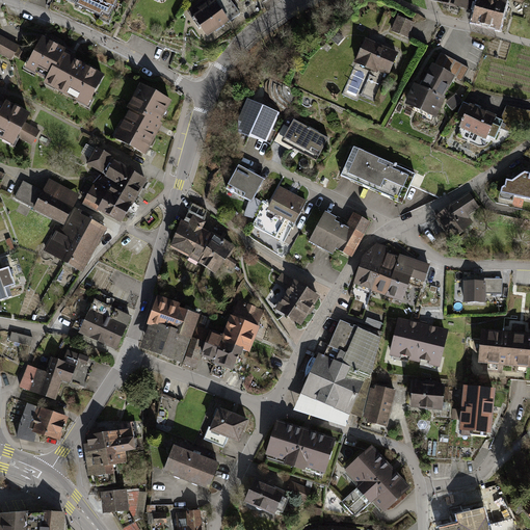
[(118,1),(112,0),(76,0),(74,6),(107,23),(118,1)]
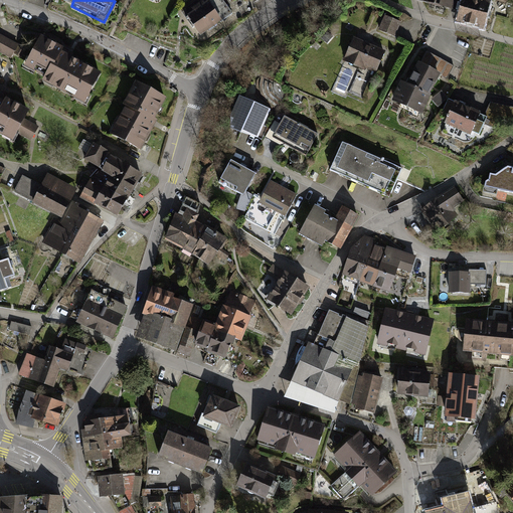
[(194,0),(181,10),(199,36),(231,12),(222,0),(194,0)]
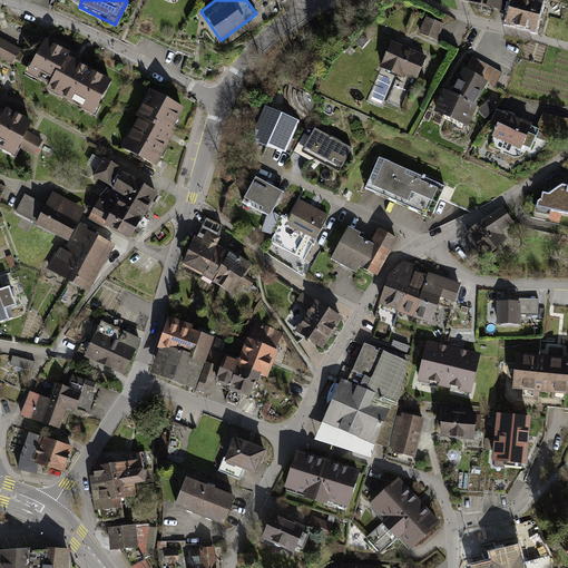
[(461,0),(502,10),(505,0),(461,0)]
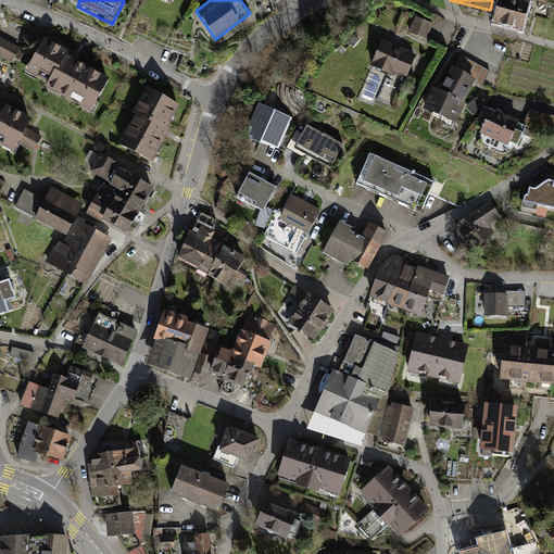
[(498,0),(492,24),(524,32),(530,1),(527,0),(498,0)]
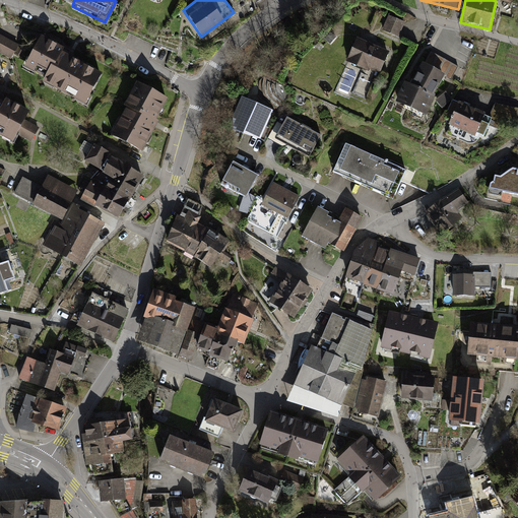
[(404,21),(387,13),(381,27),(397,36),(404,21)]
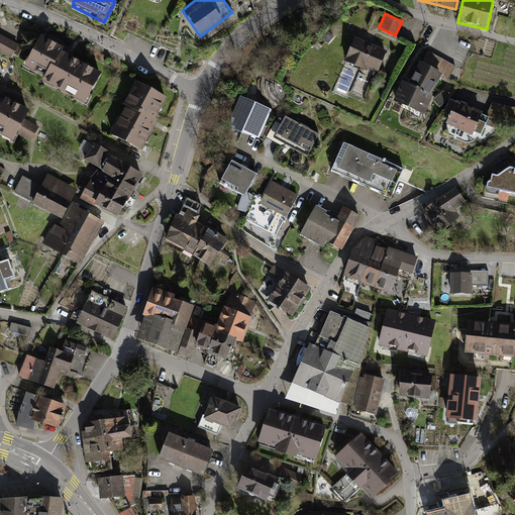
[(18,43),(0,32),(0,52),(10,58),(18,43)]
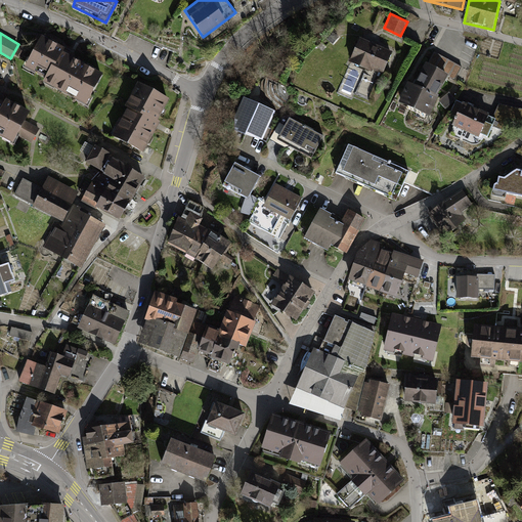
[(63,50),(40,37),(24,68),(44,79),(41,84),(85,106),(101,75),(61,54),(63,50)]
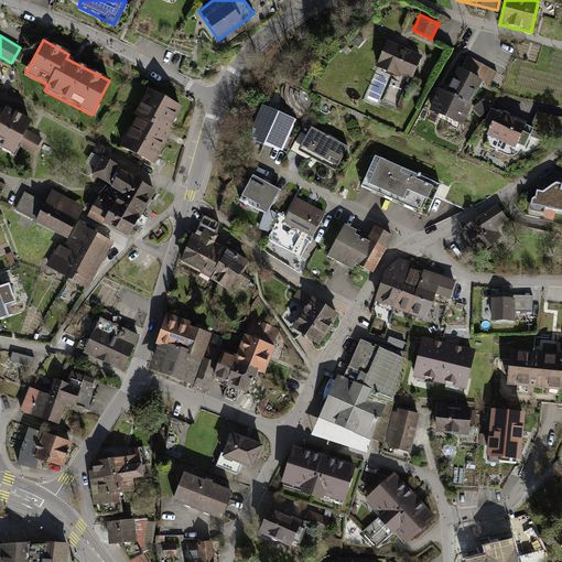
[(422,55),(387,40),(375,66),(411,82),(422,55)]
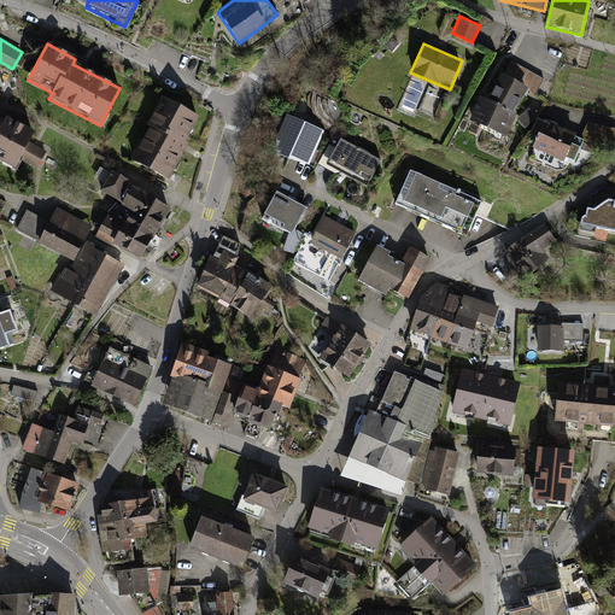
[(543,76),(509,59),(486,100),(480,98),(468,122),(504,139),(528,89),(534,93),(543,76)]
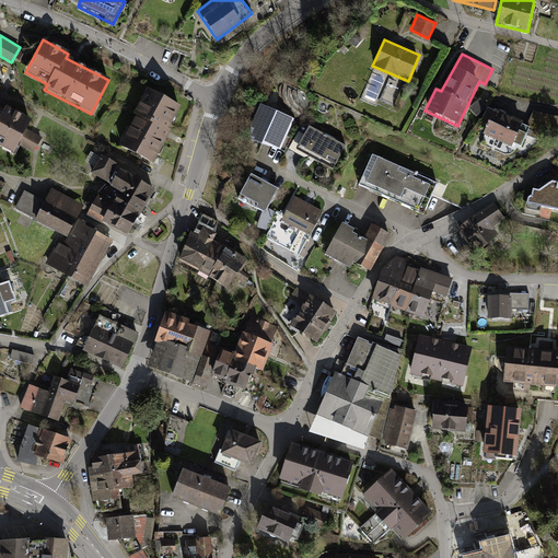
[(178,112),(146,93),(118,140),(151,160),(178,112)]
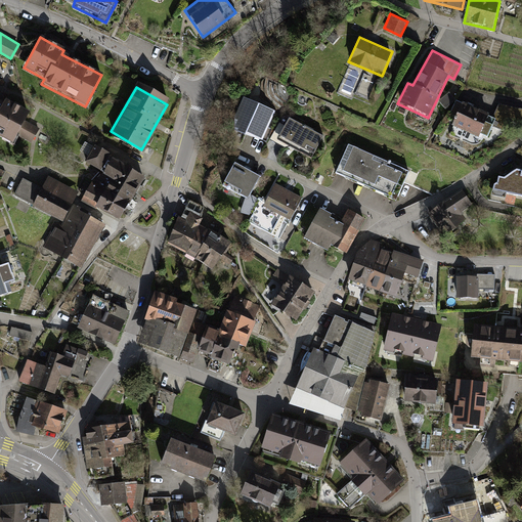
[(454,98),(447,91),(438,100),(444,107),(454,98)]
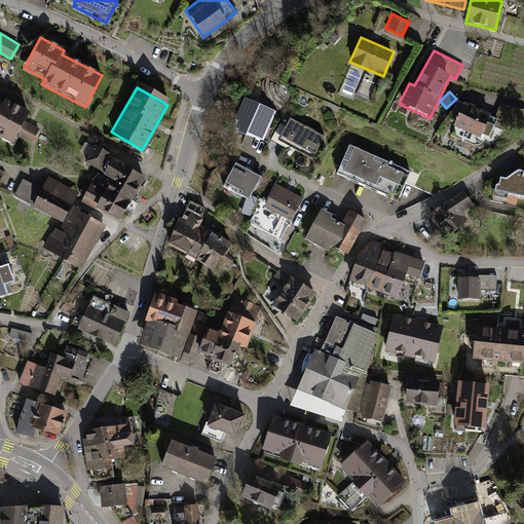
[(275,111),(244,98),(234,118),(235,133),(262,142),(275,111)]
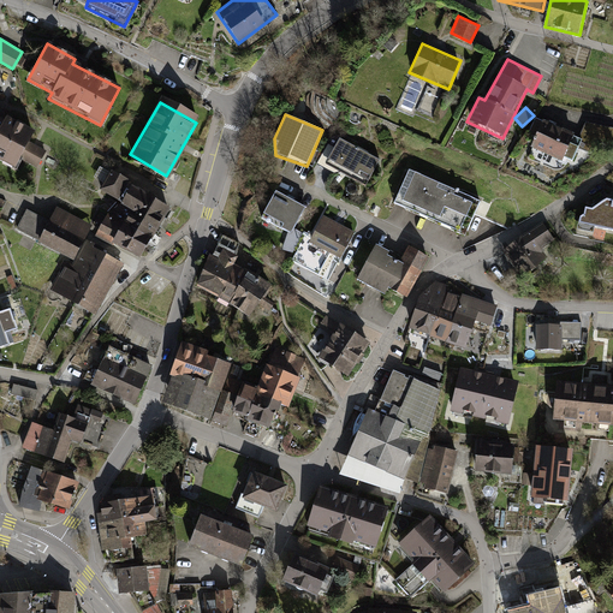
[(536,136),(528,158),(554,168),(561,167),(566,164),(569,159),(572,160),(582,138),(534,117),(528,134),(536,136)]
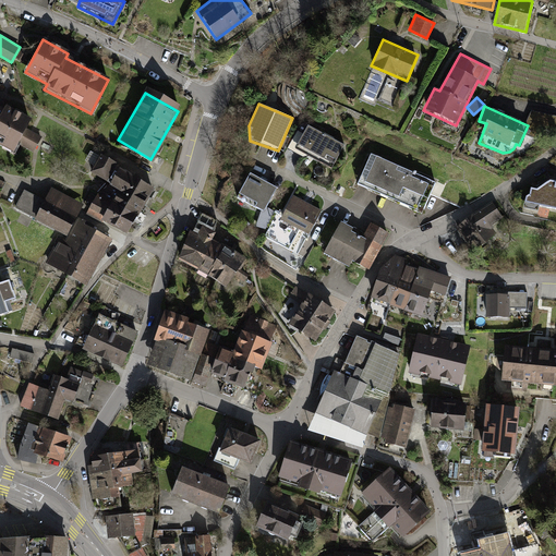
[(31,122),(0,107),(0,146),(12,154),(19,144),(33,152),(41,136),(27,128),(31,122)]
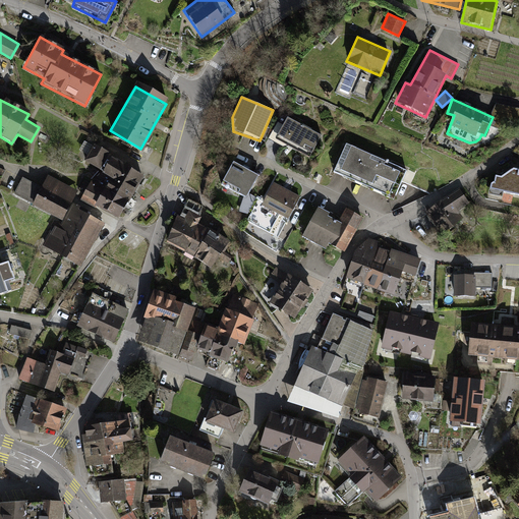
[(321,136),(286,118),(276,137),(309,157),(321,136)]
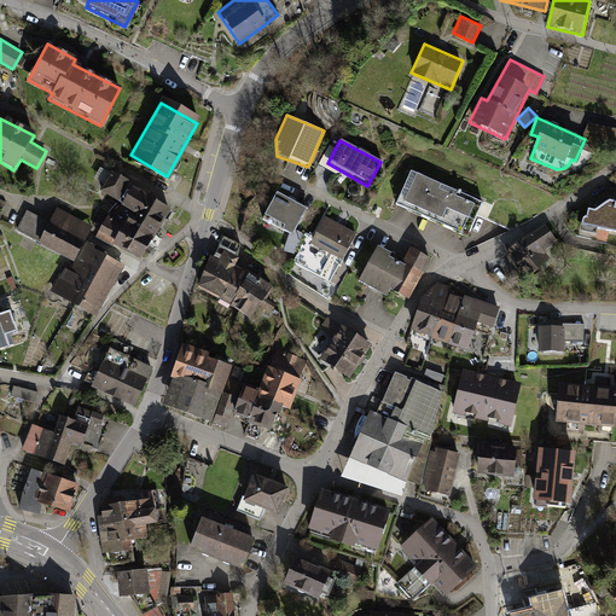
[(481,203),(410,170),(395,205),(468,238),(481,203)]
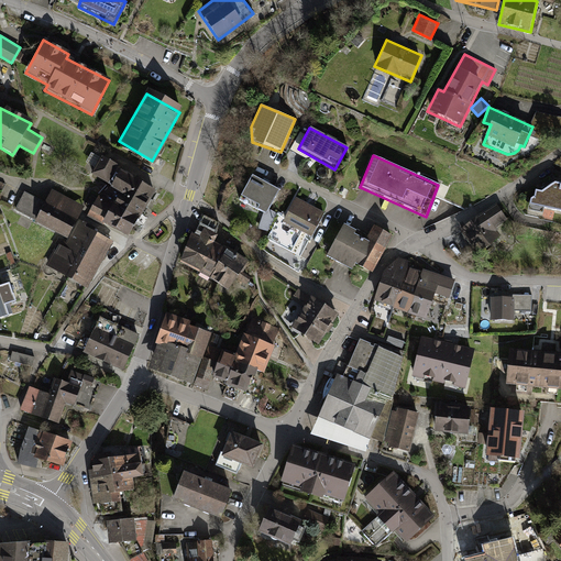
[(116,165),(100,156),(89,175),(105,184),(116,165)]
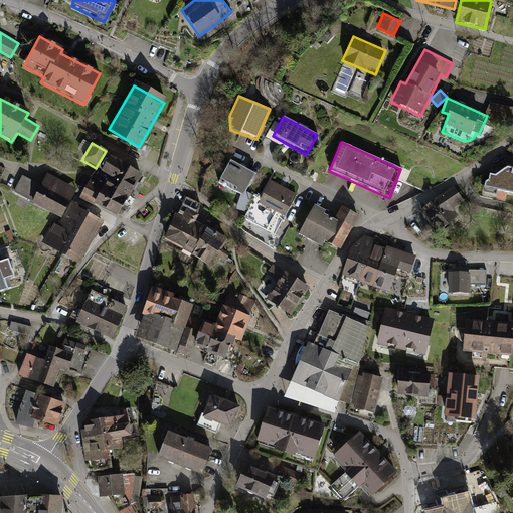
[(262,165),(237,152),(221,181),(245,194),(262,165)]
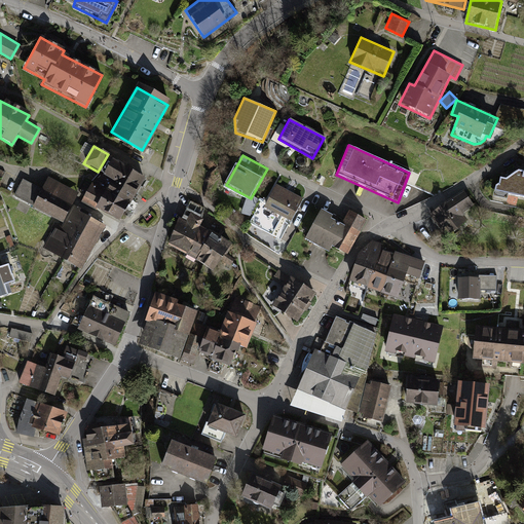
[(146,179),(112,158),(103,174),(88,181),(78,201),(119,223),(146,179)]
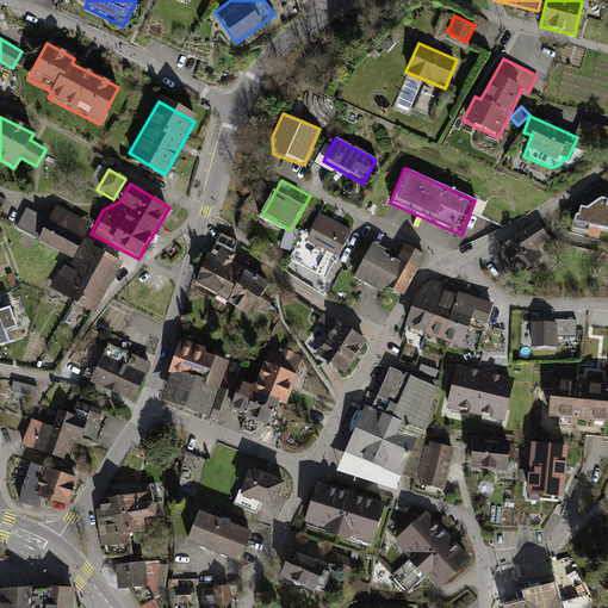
[(571,210),(570,219),(607,227),(607,194),(600,192),(584,203),(576,200),(576,208),(571,210)]
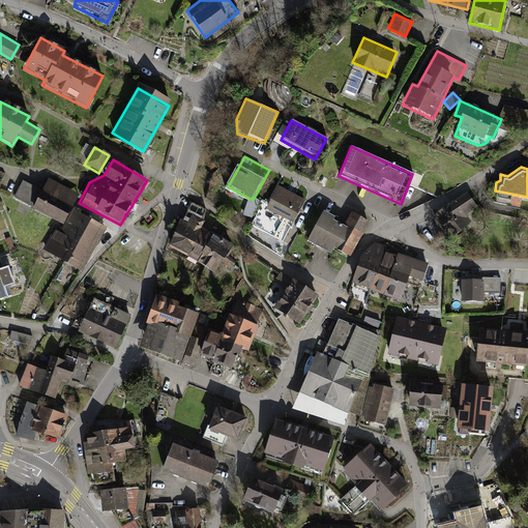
[(62,225),(78,193),(47,178),(40,189),(22,179),(11,198),(32,207),(31,209),(62,225)]
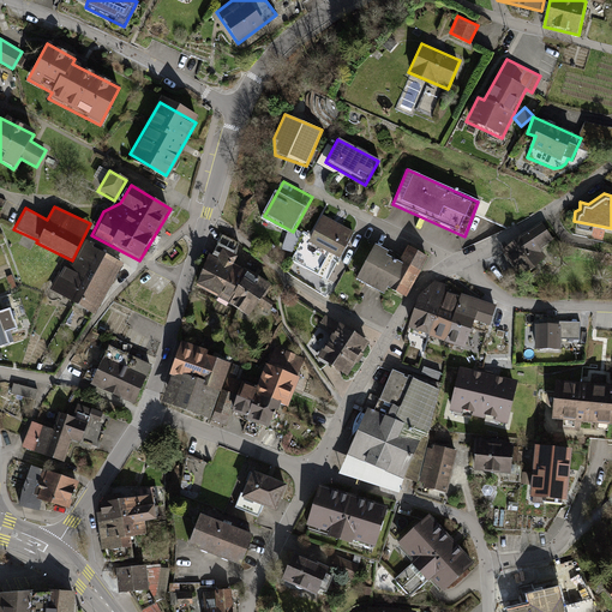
[(353,231),(323,216),(311,240),(341,255),(353,231)]
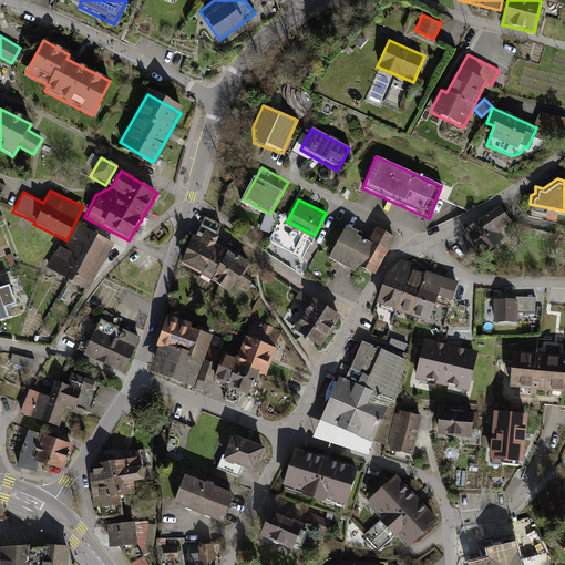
[(497,202),(460,227),(479,249),(502,233),(496,226),(510,218),(497,202)]
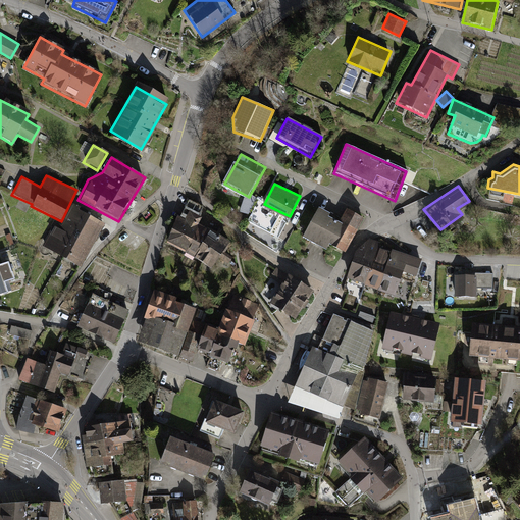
[(179,217),(176,215),(167,245),(211,270),(229,243),(198,224),(202,208),(187,200),(179,217)]
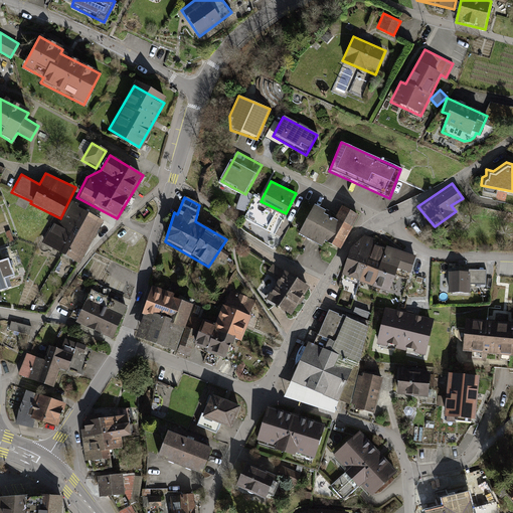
[(52,218),(38,244),(77,264),(103,220),(84,211),(86,208),(72,200),(60,222),(52,218)]
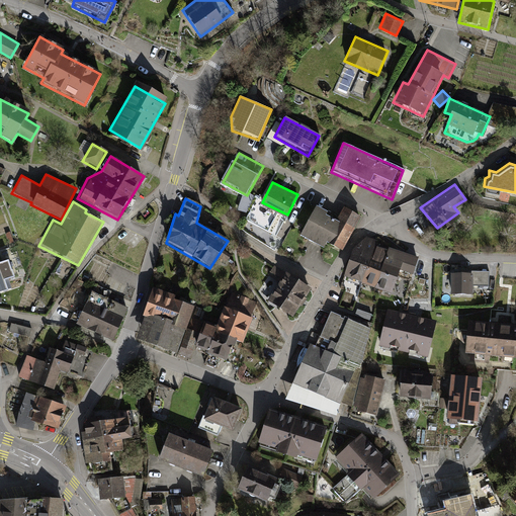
[(337,219),(315,207),(298,237),(324,251),(328,244),(341,251),(360,217),(343,206),(337,219)]
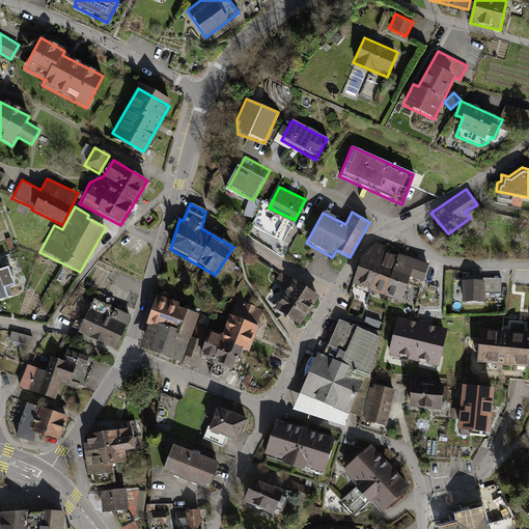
[(373,240),(359,251),(349,279),(399,298),(408,274),(421,279),(427,261),(394,250),(394,252),(383,249),(385,244),(373,240)]
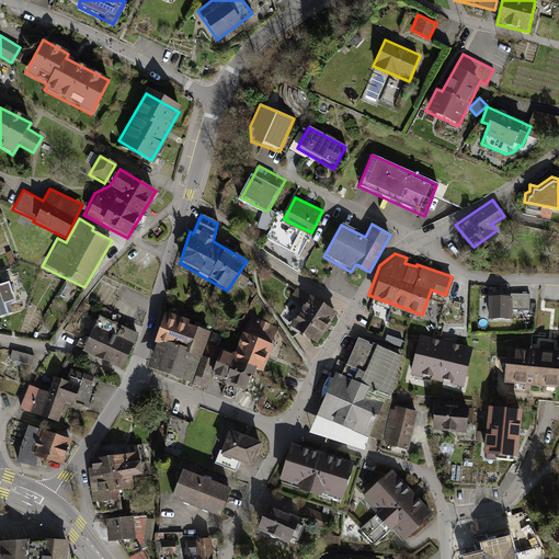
[(337,314),(295,288),(289,297),(303,306),(288,328),(317,345),(337,314)]
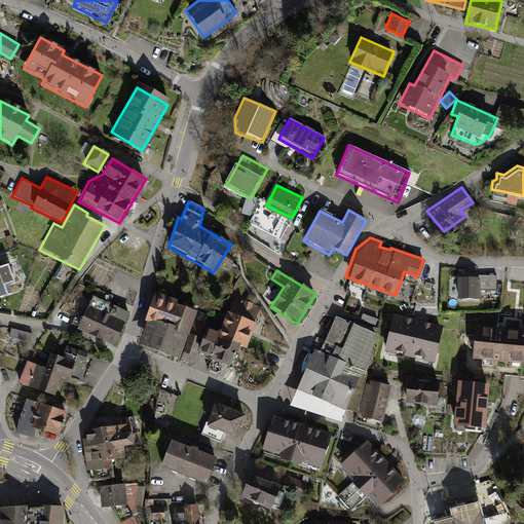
[(3,272),(0,273),(0,296),(10,293),(3,272)]
